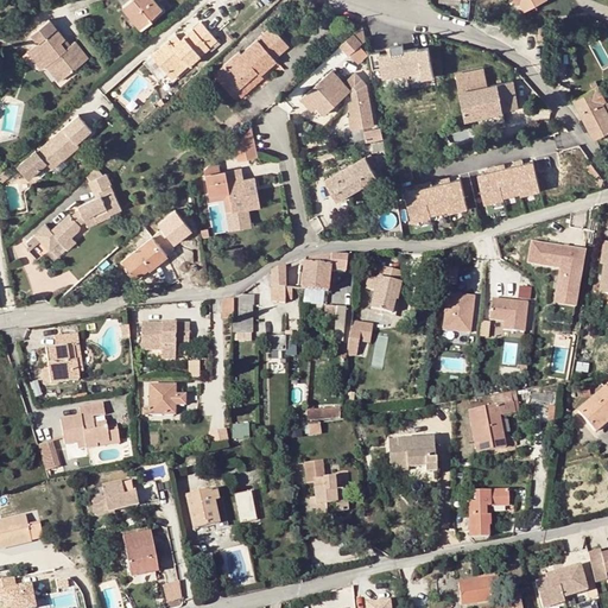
[(153,0),(131,0),(122,7),(141,29),(152,19),(150,17),(160,7),(153,0)]
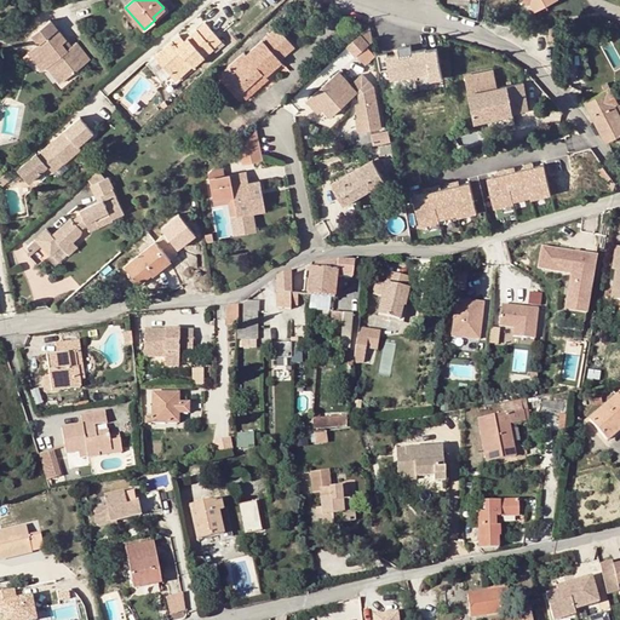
[(524,0),(528,6),(530,4),(535,13),(558,0),(524,0)]
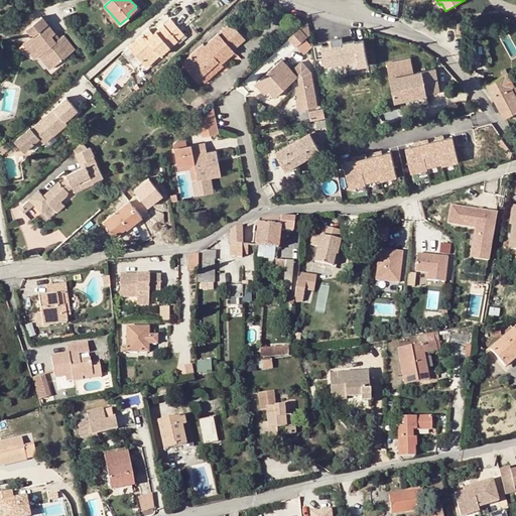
[(159,54),(177,38),(183,33),(183,32),(170,18),(153,34),(148,38),(143,34),(129,47),(142,62),(156,50),(159,54)]
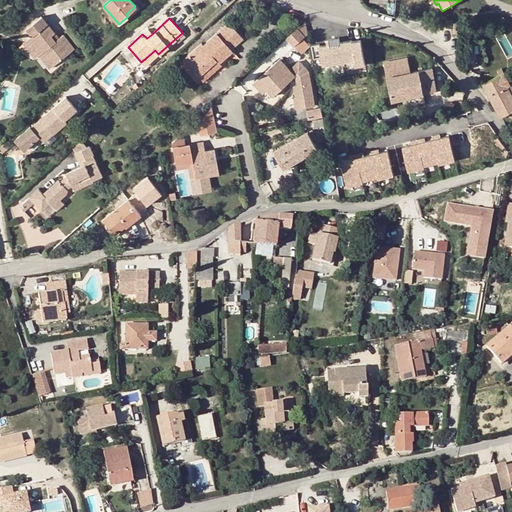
[(307,35),(305,21),(285,38),(294,48),(307,35)]
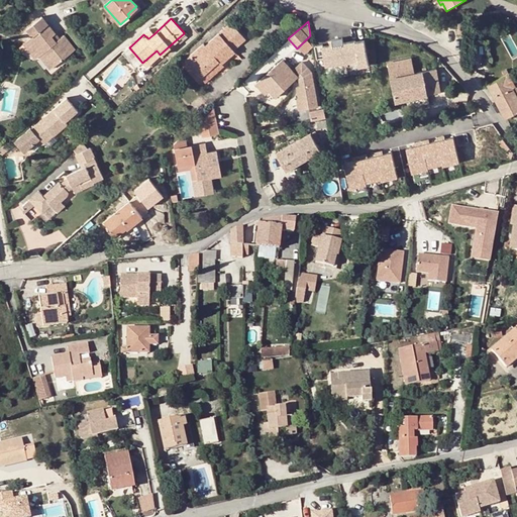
[(459,22),(458,33),(470,33),(470,22),(459,22)]
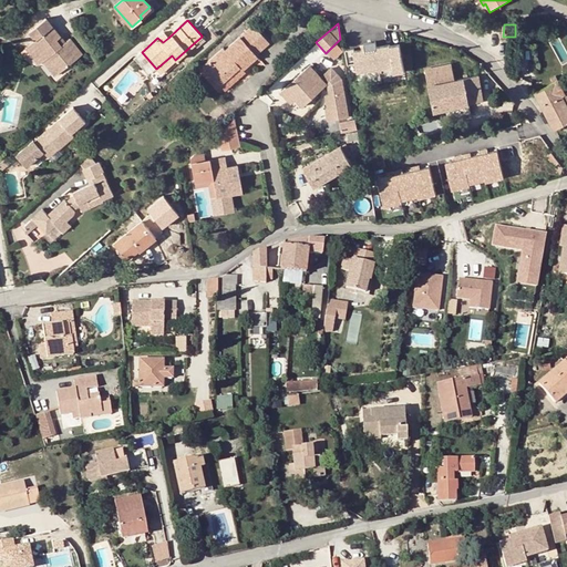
[(243,70),(244,70),(258,57),(256,54),(268,43),(254,26),(225,50),(224,48),(203,66),(220,84),(239,68),(243,70)]
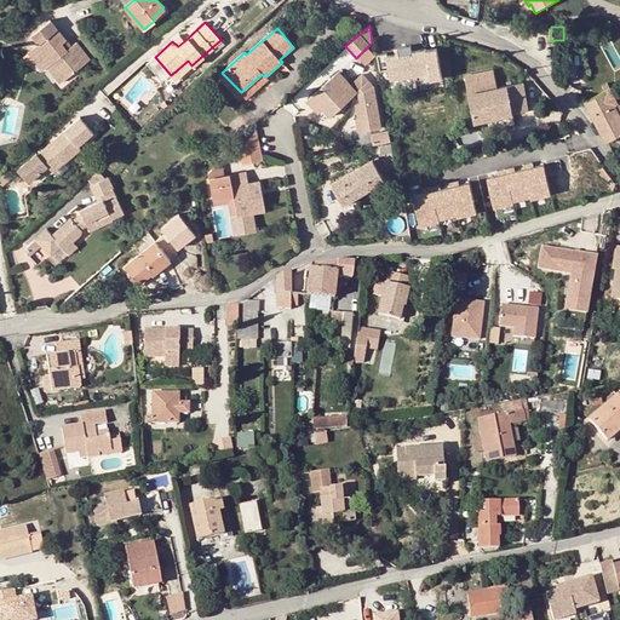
[(56,33),(27,53),(40,68),(45,65),(61,82),(90,59),(74,42),(69,47),(56,33)]
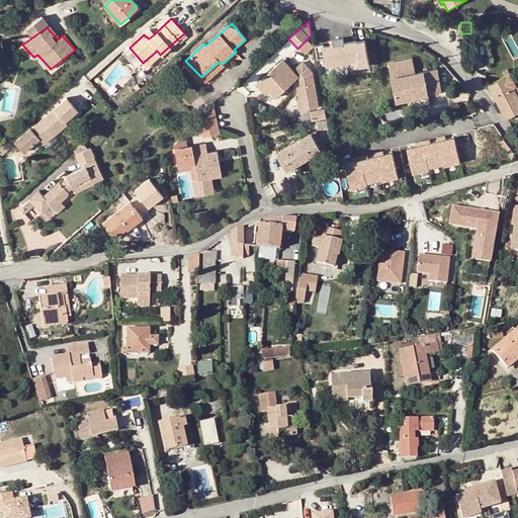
[(150,29),(144,34),(149,38),(154,34),(150,29)]
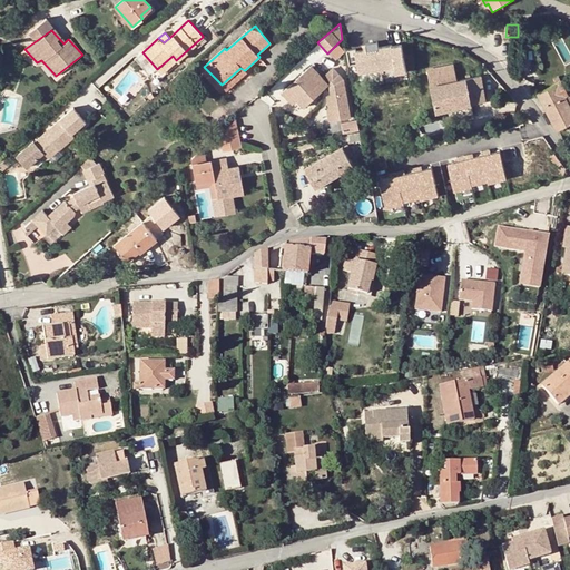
[(203,37),(196,42),(199,46),(206,40),(203,37)]
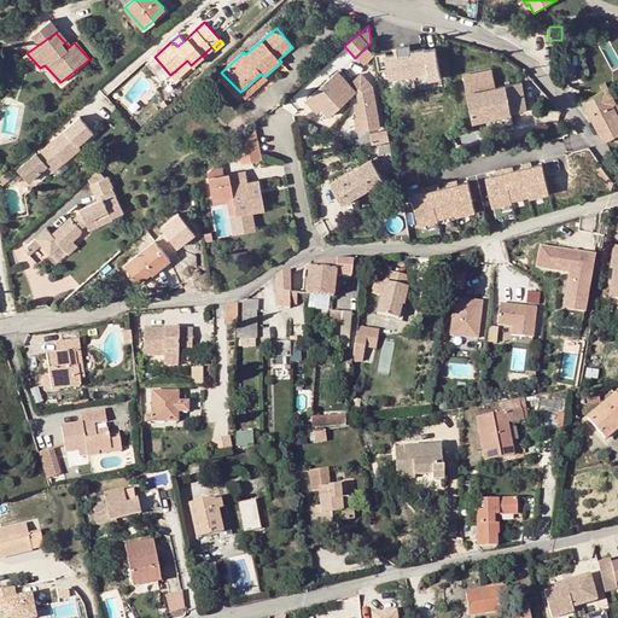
[(398,53),(400,57),(410,54),(410,51),(409,45),(397,47),(398,53)]
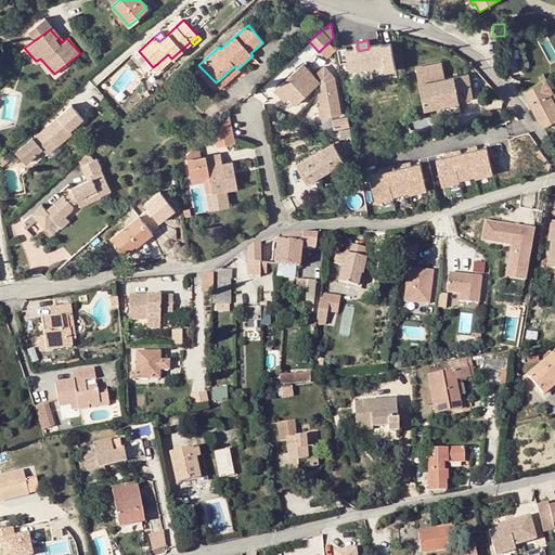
[(347,48),(338,49),(340,63),(348,62),(350,72),(371,67),(384,65),(385,72),(396,69),(390,43),(382,44),(382,43),(369,46),(369,49),(359,51),(358,48),(347,50),(347,48)]
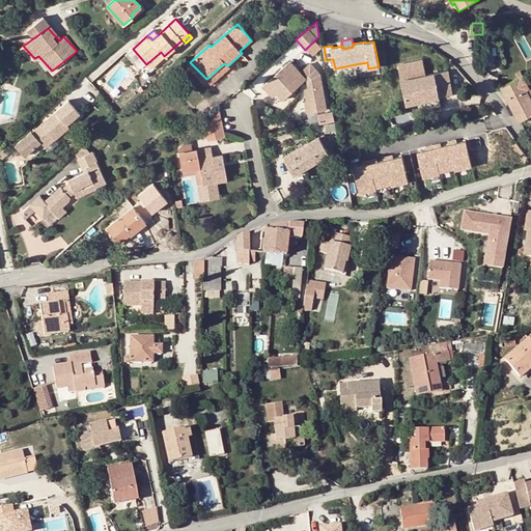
[(161,52),(146,64),(150,68),(164,56),(161,52)]
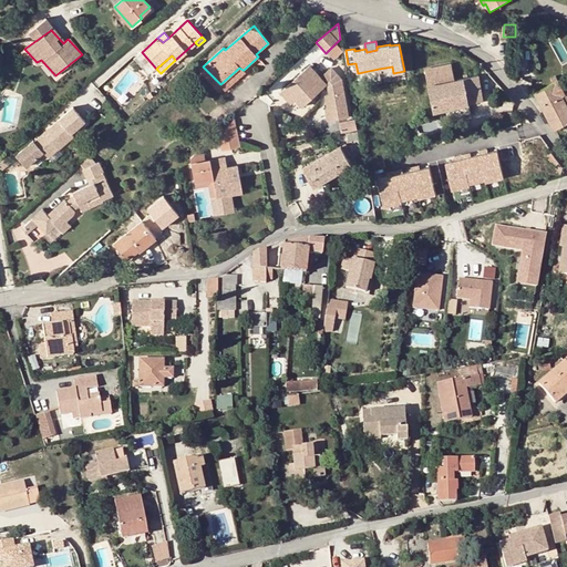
[(281,93),(287,99),(292,95),(296,100),(302,106),(326,84),(328,86),(330,95),(325,96),(328,109),(333,107),(336,120),(348,117),(341,80),(331,69),(320,78),(310,66),(281,93)]
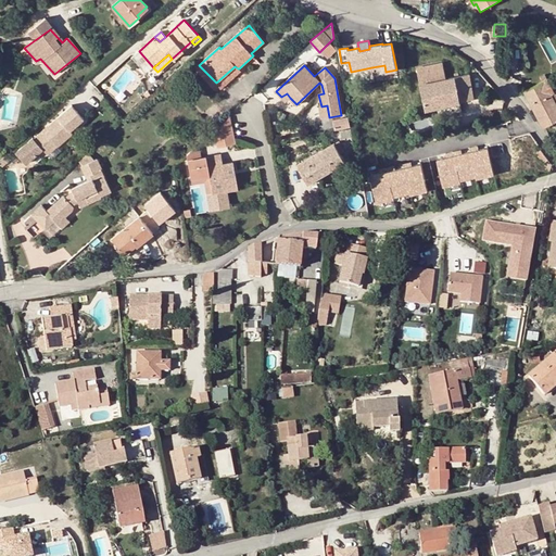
[(384,65),(371,67),(373,74),(386,72),(384,65)]
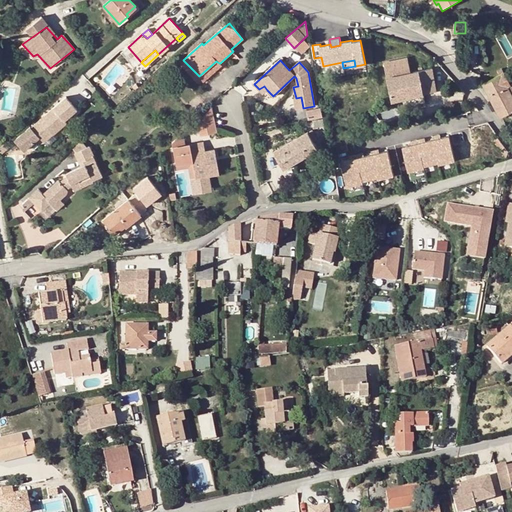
[(216,61),(199,76),(203,81),(221,65),(220,63),(219,63),(216,61)]
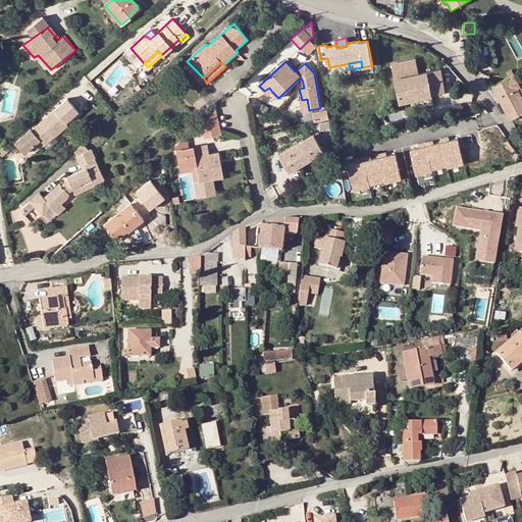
[(419,62),(395,67),(402,102),(411,100),(412,109),(433,104),(432,95),(445,92),(440,70),(422,74),(419,62)]
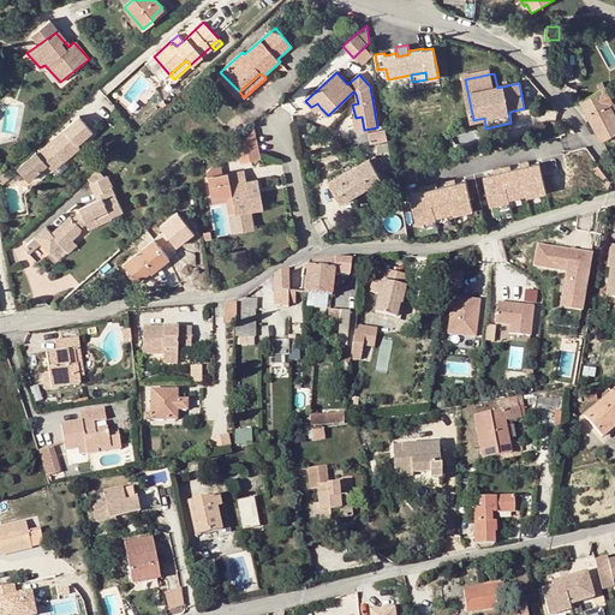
[(607,87),(581,100),(602,139),(614,132),(614,96),(614,99),(607,87)]
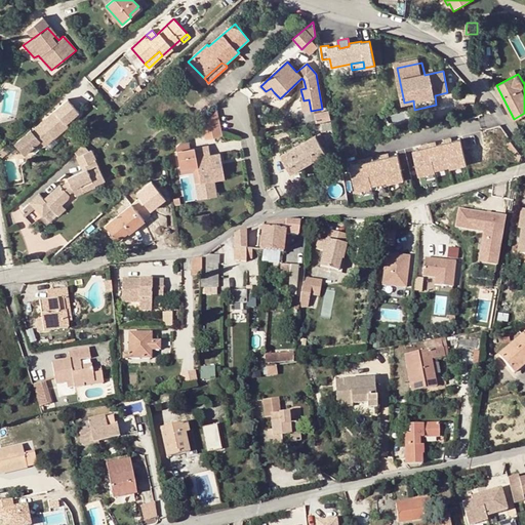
[(271,88),(266,91),(270,96),(274,92),(271,88)]
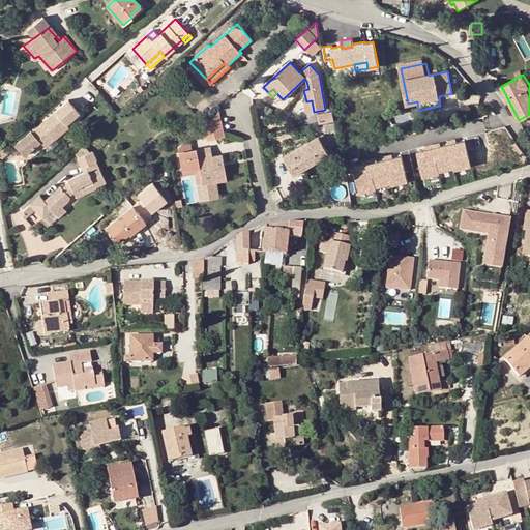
[(68,100),(32,131),(46,147),(55,139),(68,127),(66,124),(79,113),(68,100)]
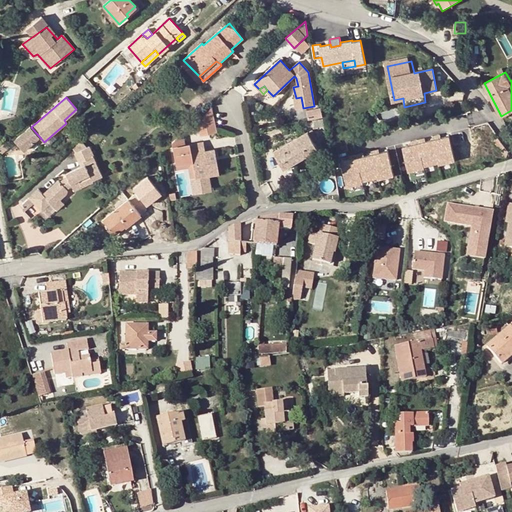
[(314,109),(316,118),(323,116),(321,108),(314,109)]
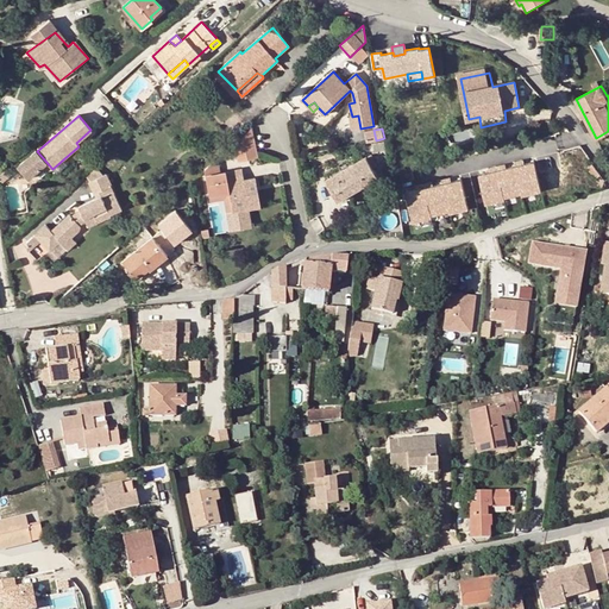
[(256,152),(253,133),(243,136),(238,140),(242,159),(257,156),(256,152)]
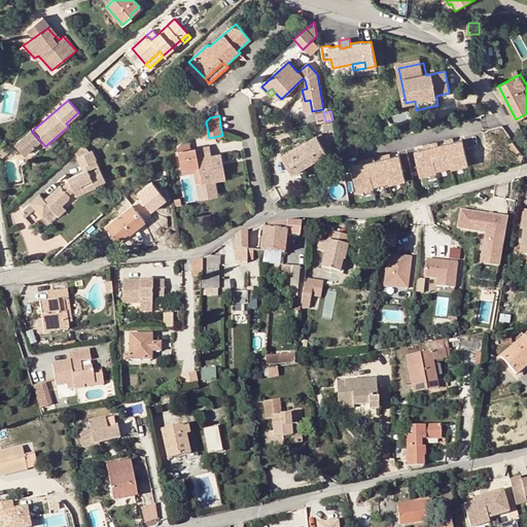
[(332,123),(323,124),(324,132),(334,130),(332,123)]
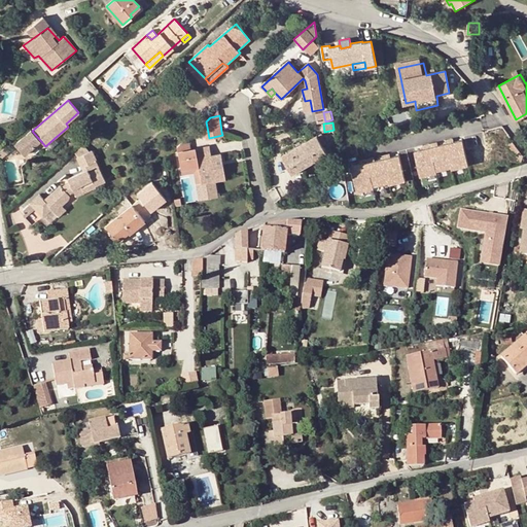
[(188,124),(181,131),(186,136),(195,129),(188,124)]
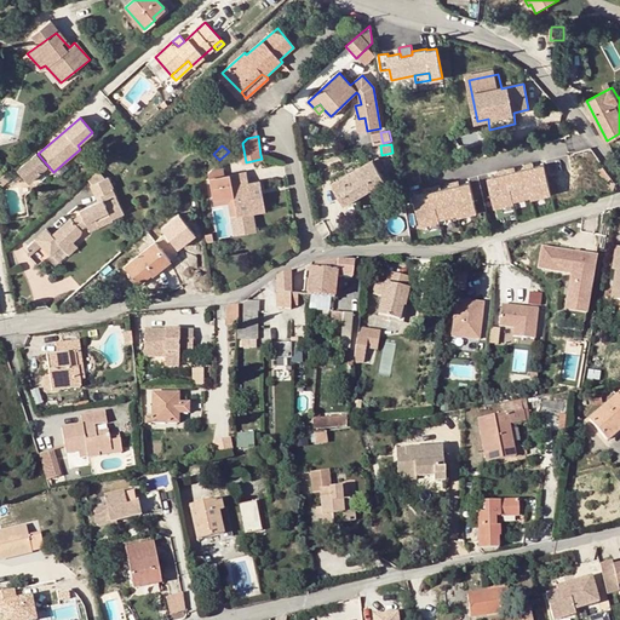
[(224,176),(222,160),(208,172),(210,179),(224,176)]
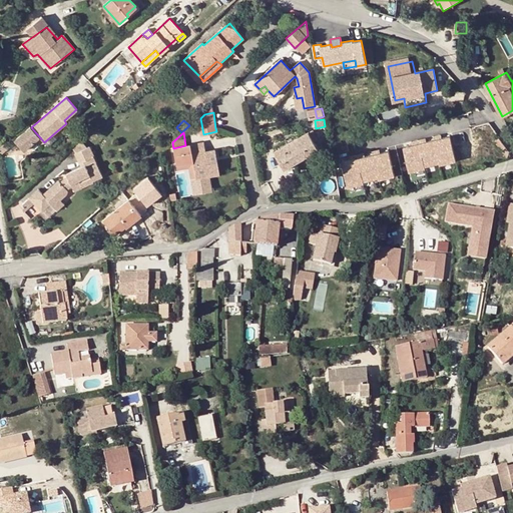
[(308,133),(276,152),(285,168),(317,149),(308,133)]
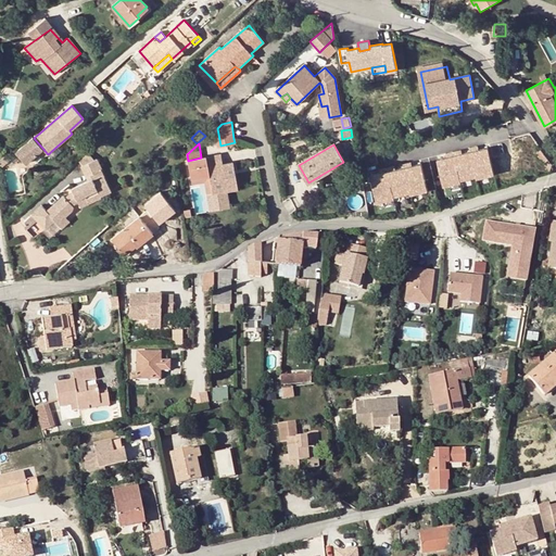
[(487,144),(437,159),(444,185),(494,172),(487,144)]
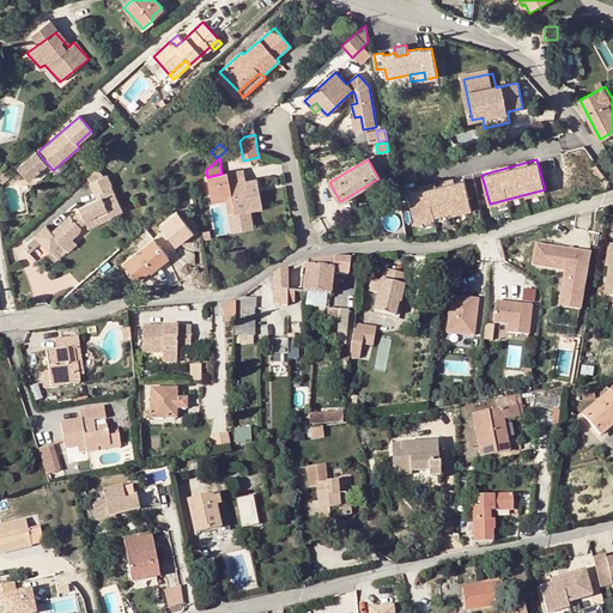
[(67,164),(64,161),(53,170),(56,174),(67,164)]
